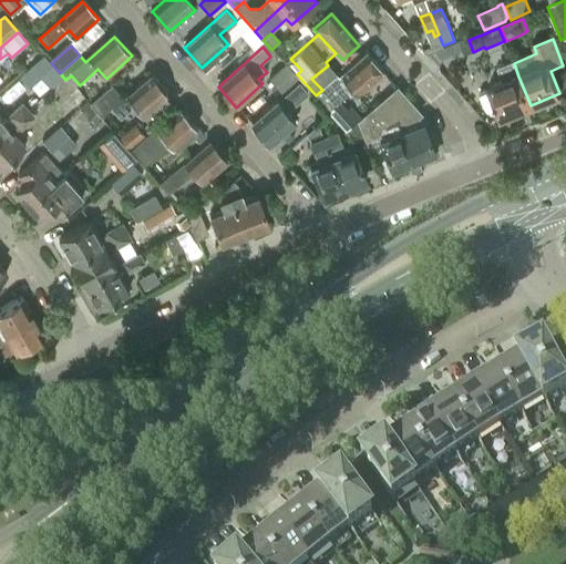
[(360,94),(384,73),(367,54),(340,79),(338,77),(322,90),(316,95),(330,113),(341,103),(356,90),(360,94)]
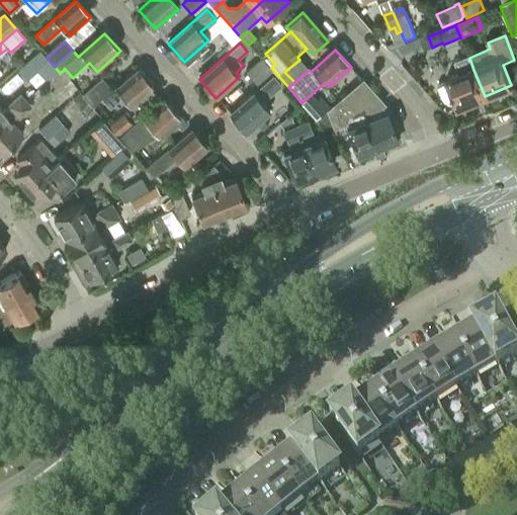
[(47,84),(59,73),(40,52),(18,71),(26,81),(36,72),(47,84)]
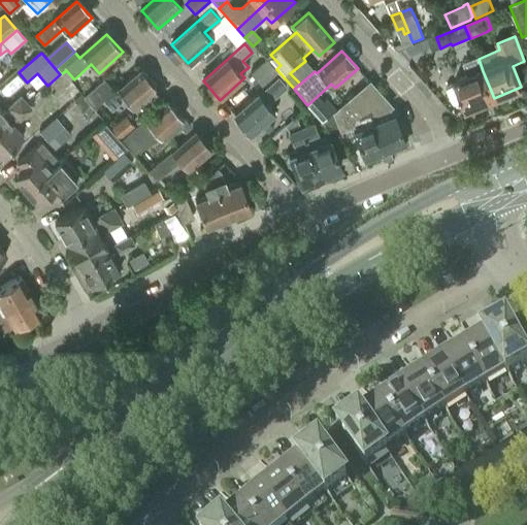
[(262,85),(277,71),(266,59),(251,72),(262,85)]
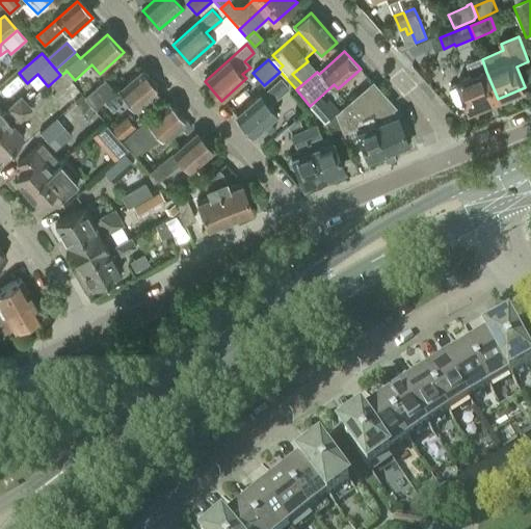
[(317,72),(308,61),(292,74),(302,84),(317,72)]
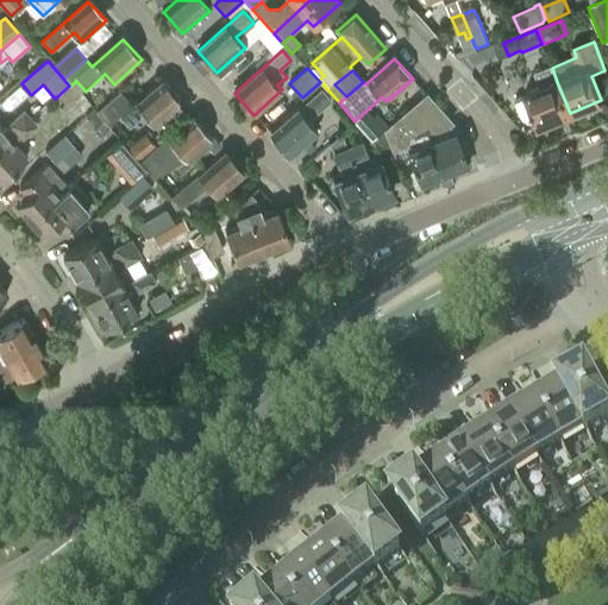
[(155,126),(180,104),(161,82),(120,119),(131,130),(145,117),(155,126)]
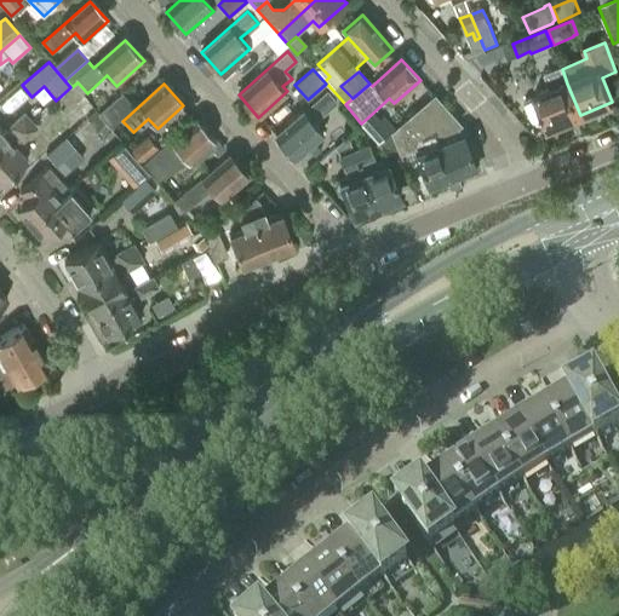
[(548,128),(580,115),(567,84),(536,96),(548,128)]
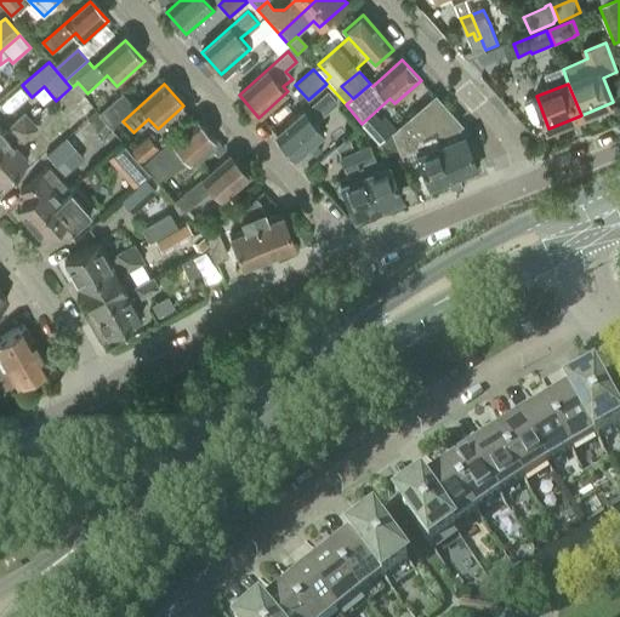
[(317,124),(339,106),(326,92),(276,137),(296,159),(307,149),(313,143),(325,133),(317,124)]
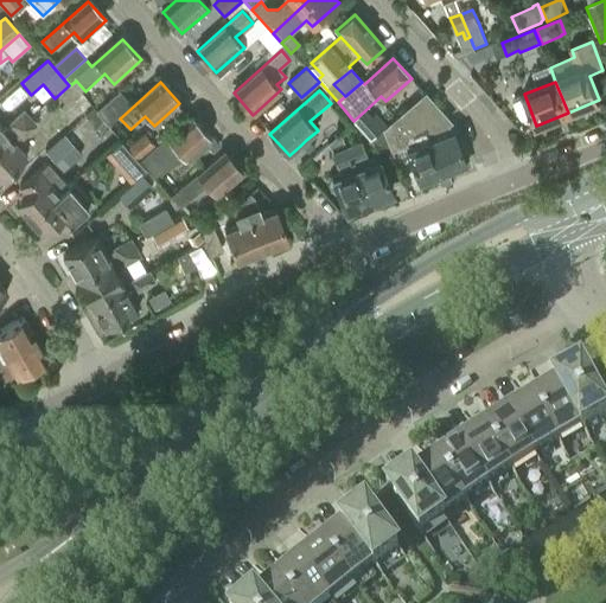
[(108,128),(131,108),(120,95),(99,114),(95,109),(93,111),(103,123),(108,128)]
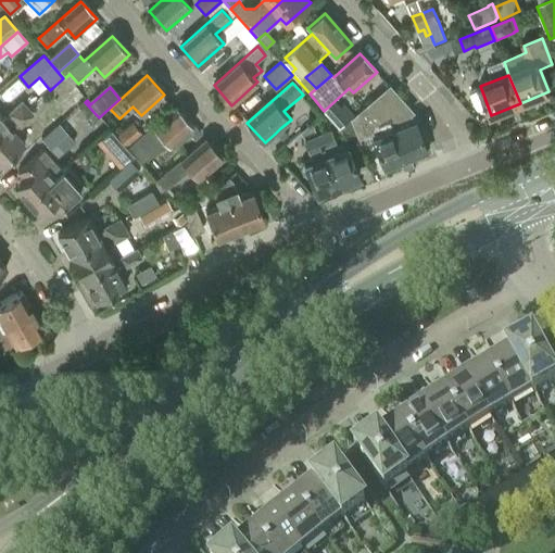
[(410,115),(412,113),(389,88),(363,112),(364,116),(374,111),(391,132),(393,130),(405,160),(410,158),(427,151),(415,122),(412,123),(410,115)]
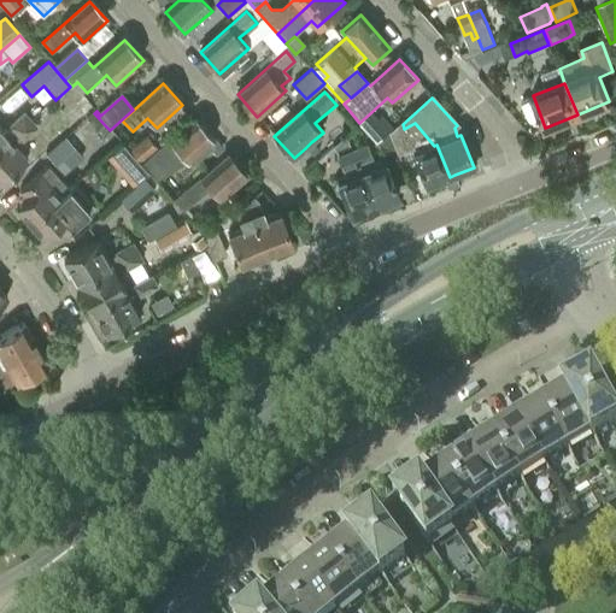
[(359,123),(358,124),(376,145),(377,142),(388,133),(371,112),(359,123)]
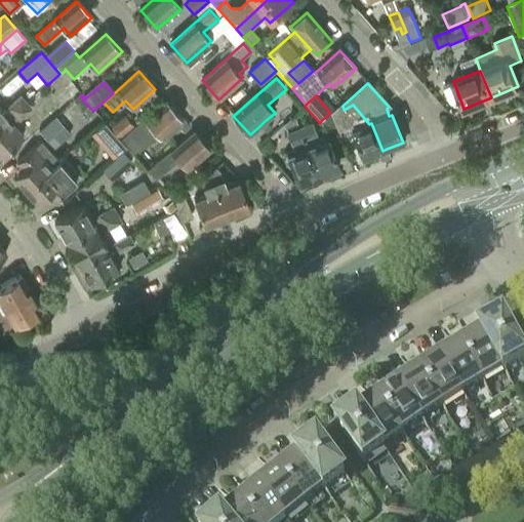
[(83,113),(89,107),(80,96),(74,103),(83,113)]
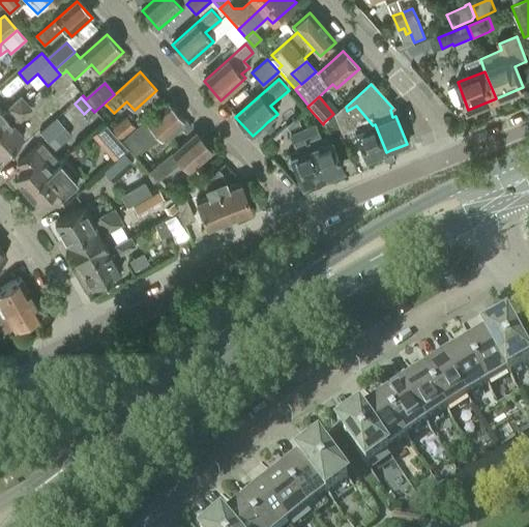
[(0,128),(27,105),(22,98),(9,110),(10,111),(4,116),(0,112),(0,128)]
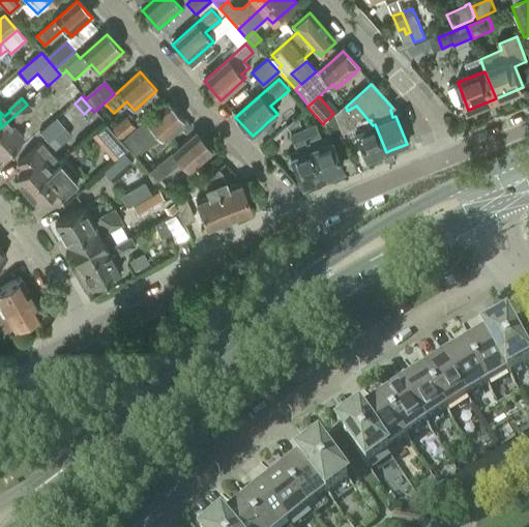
[(163,141),(184,121),(168,103),(123,143),(136,156),(158,137),(163,141)]
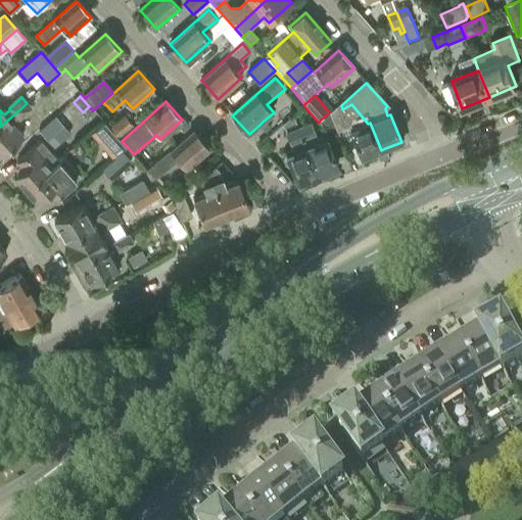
[(20,121),(32,109),(27,103),(0,127),(0,156),(0,157),(24,137),(13,125),(19,120),(20,121)]
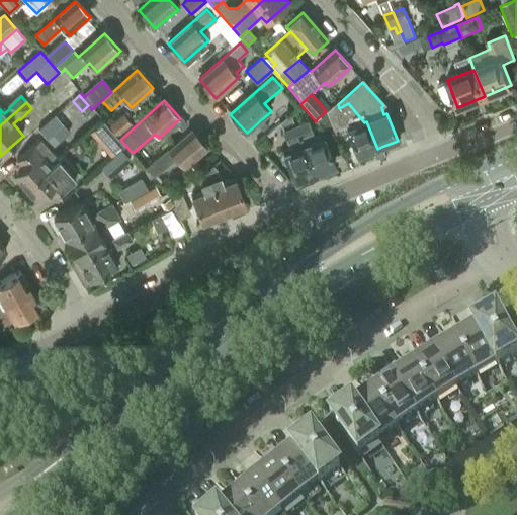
[(366,121),(364,122),(348,103),(339,108),(338,104),(328,112),(333,124),(335,131),(346,126),(358,157),(372,151),(376,159),(385,156),(381,147),(377,149),(366,121)]
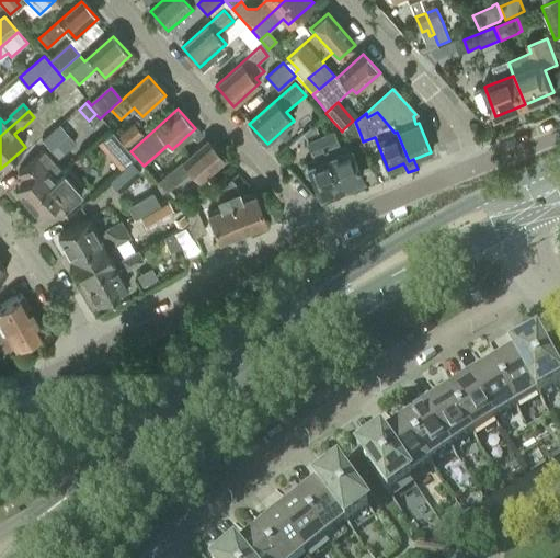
[(346,140),(361,135),(355,122),(343,129),(346,140)]
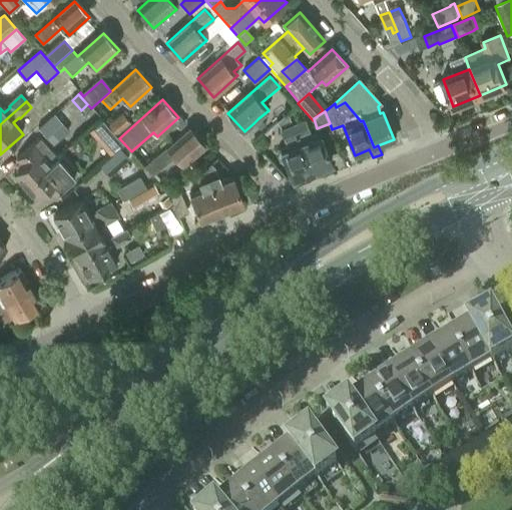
[(116,136),(133,121),(126,113),(124,115),(122,113),(108,125),(116,136)]
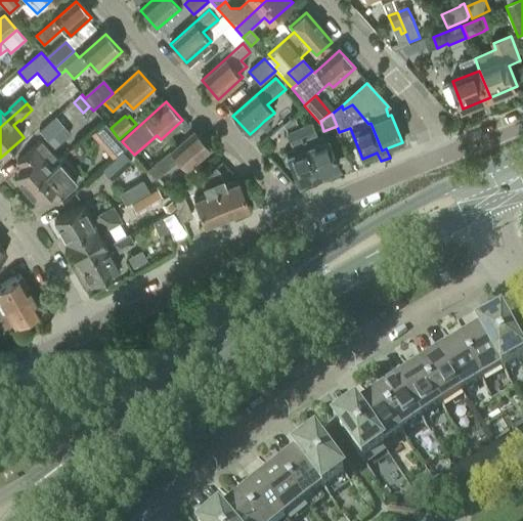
[(72,135),(57,119),(56,117),(39,131),(54,149),(72,135)]
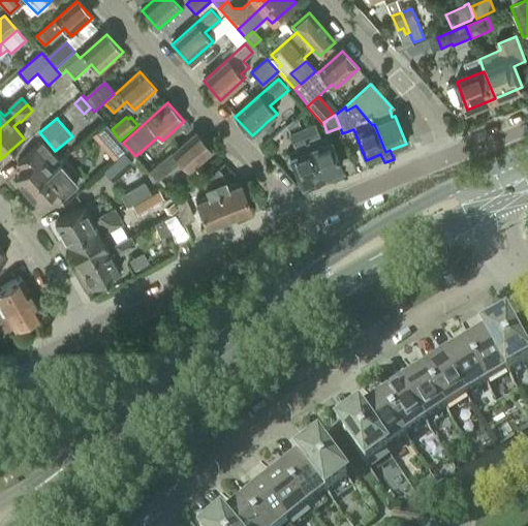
[(303,130),(302,130),(298,121),(285,126),(289,135),(291,134),(299,153),(290,157),(291,160),(288,161),(292,169),(294,168),(302,186),(322,178),(303,130)]
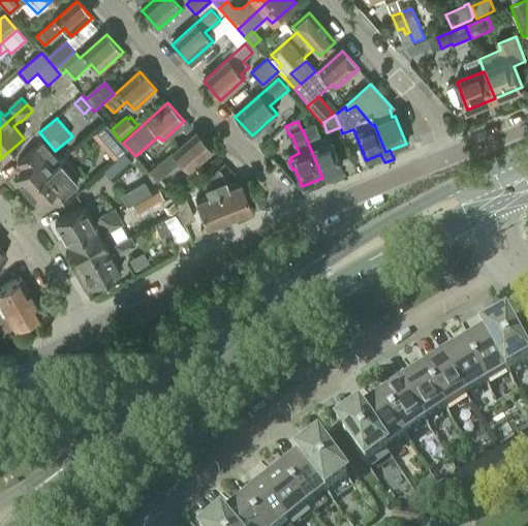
[(267,122),(261,127),(269,135),(274,130),(267,122)]
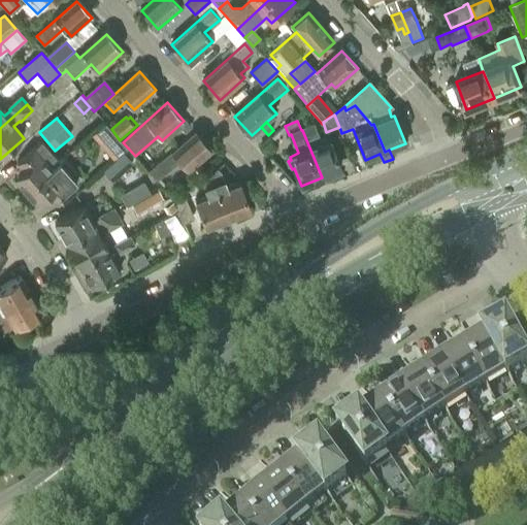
[(101,128),(96,133),(118,158),(127,151),(104,125),(101,128)]
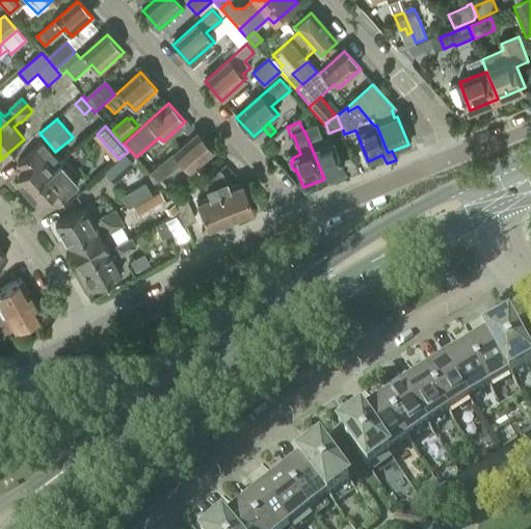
[(333,141),(324,144),(316,126),(304,131),(324,179),(344,172),(333,141)]
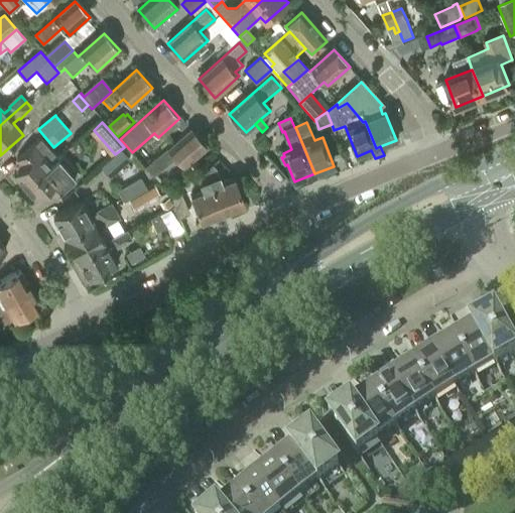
[(183,169),(207,148),(190,130),(146,169),(155,179),(175,160),(183,169)]
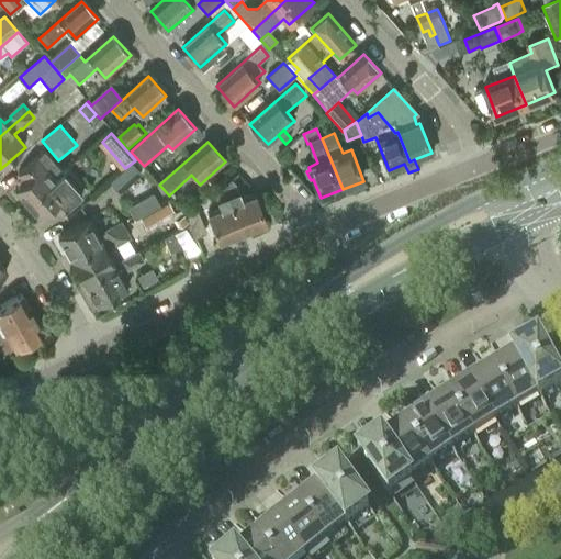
[(54,180),(63,172),(45,153),(43,155),(19,176),(25,183),(17,191),(29,204),(54,181),(54,180)]
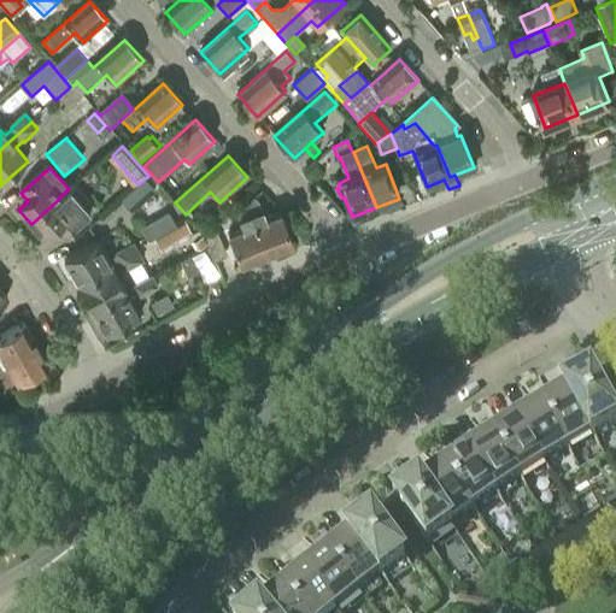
[(133,214),(157,195),(146,183),(123,202),(133,214)]
